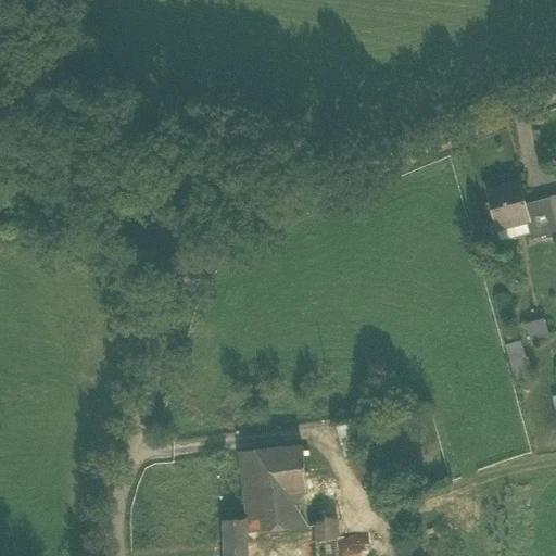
[(487,193),(496,230),(526,223),(529,222),(525,205),(519,185),(518,185),(519,188),(506,191),(505,188),(487,193)]
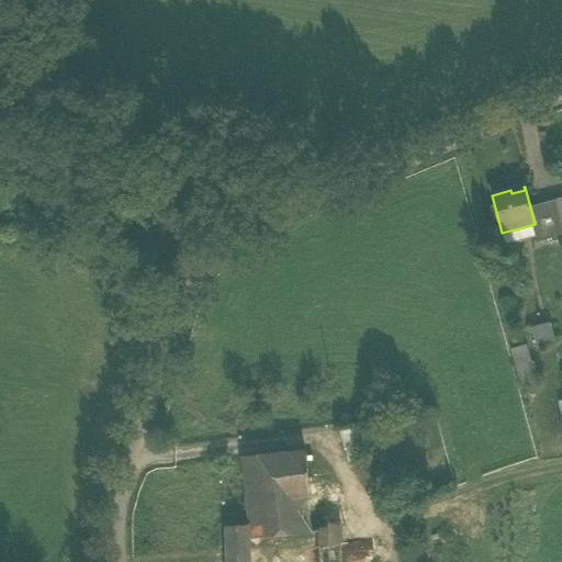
[(537,243),(561,235),(561,223),(555,201),(530,208),(535,224),(531,225),(535,237),(537,243)]
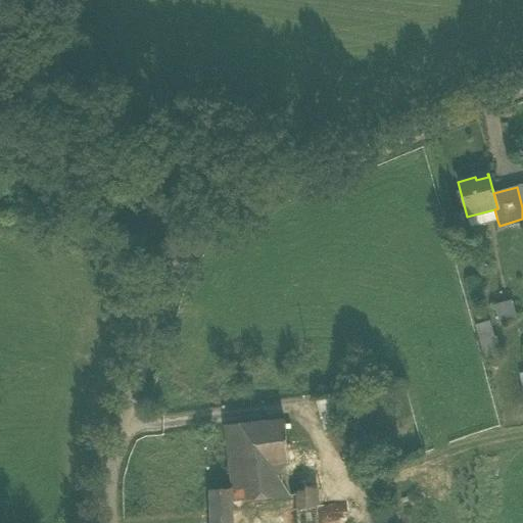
[(470,228),(497,221),(494,209),(467,217),(470,228)]
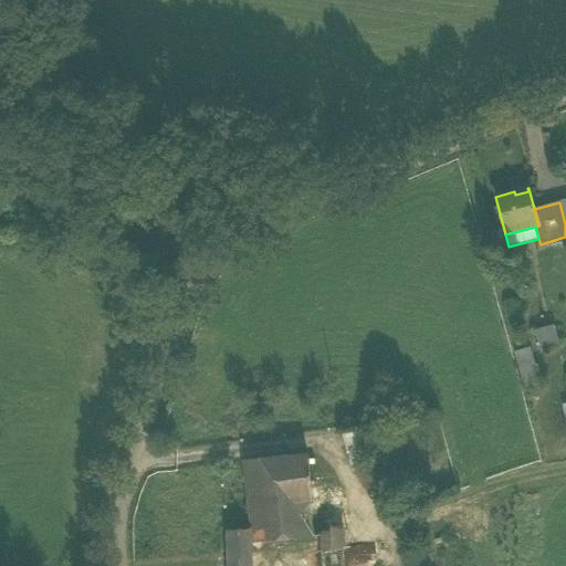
[(555,325),(535,329),(541,350),(561,346),(555,325)]
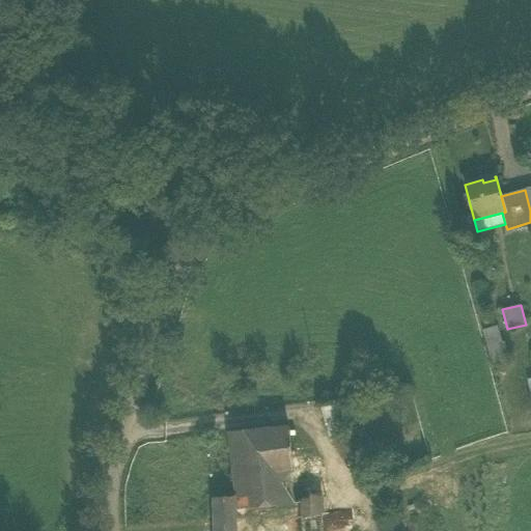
[(499,326),(484,329),(494,363),(507,360),(499,326)]
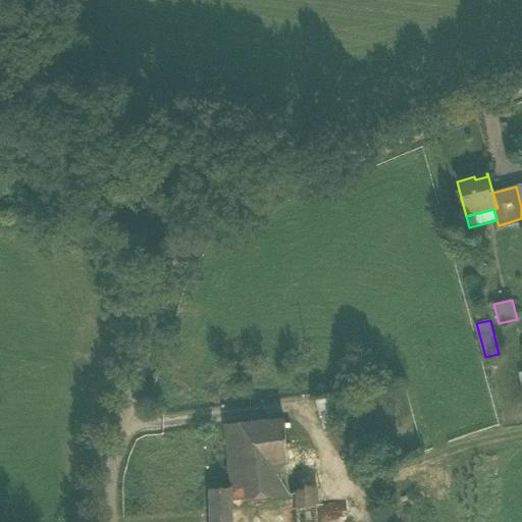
[(315,400),(318,419),(346,414),(342,396),(315,400)]
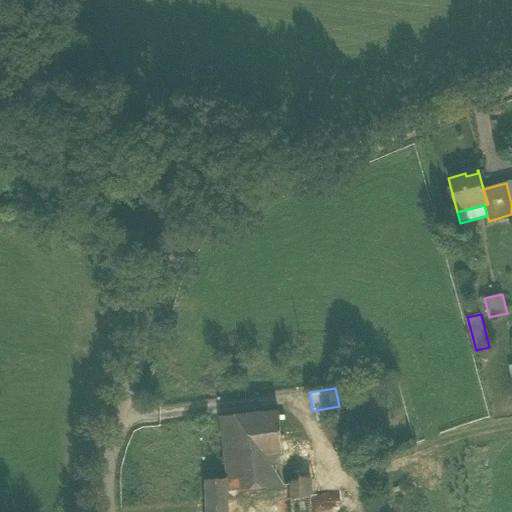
[(228,479),(227,492),(283,486),(290,485),(311,482),(308,438),(281,441),(279,412),(220,417),(228,479)]
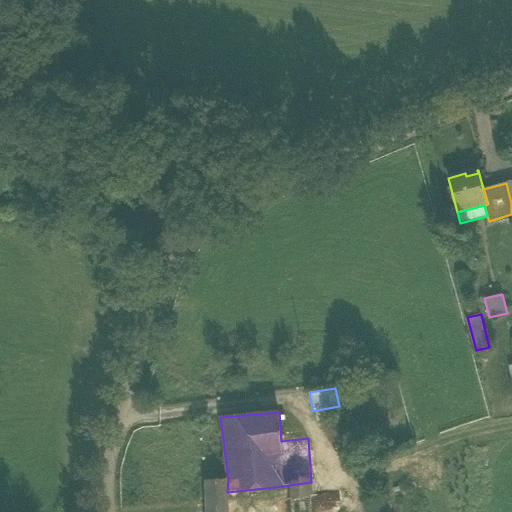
[(207,499),(207,502),(228,500),(227,492),(228,479),(206,481),(207,499)]
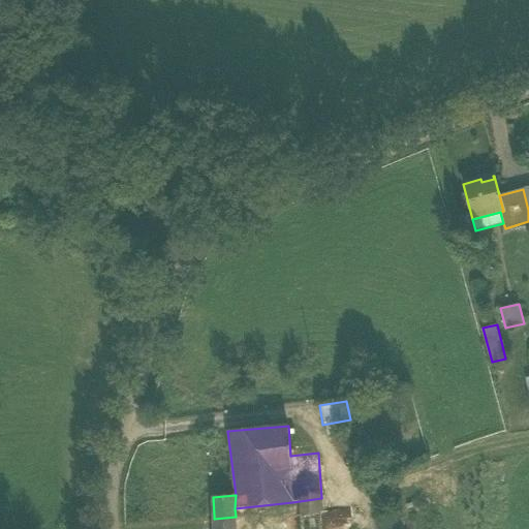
[(300,501),(301,516),(321,511),(321,498),(300,501)]
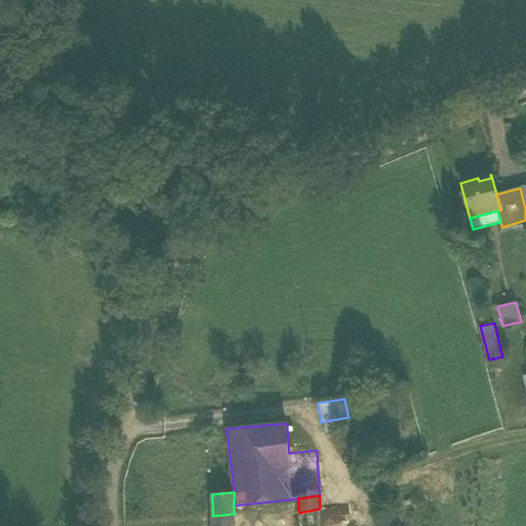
[(320,525),(320,509),(299,513),(299,525),(320,525)]
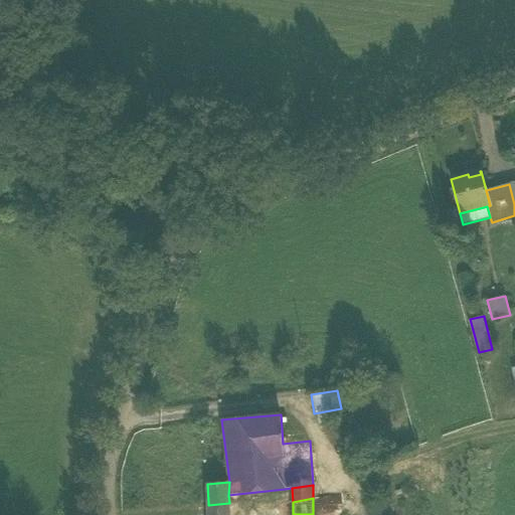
[(229,514),(229,503),(208,505),(208,514),(229,514)]
